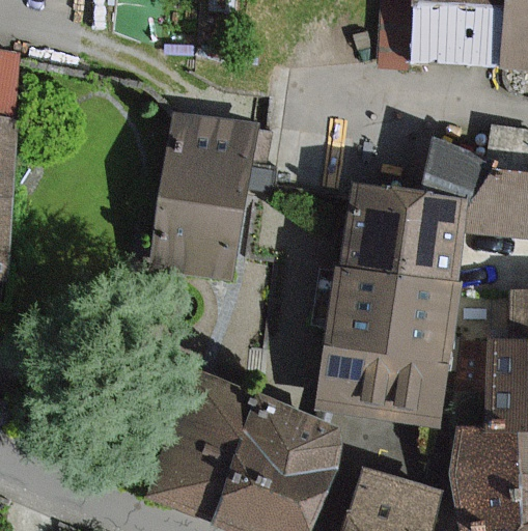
[(527,0),(386,0),(383,59),(527,68),(527,0)]
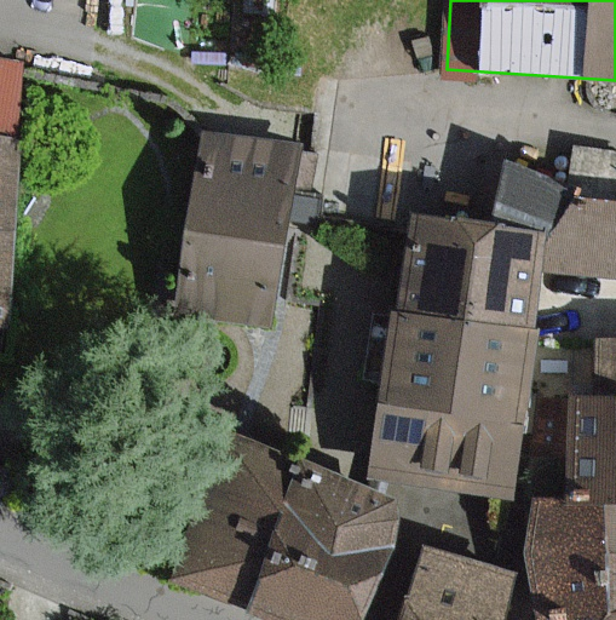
[(0,113),(5,114),(13,42),(0,40),(0,113)]
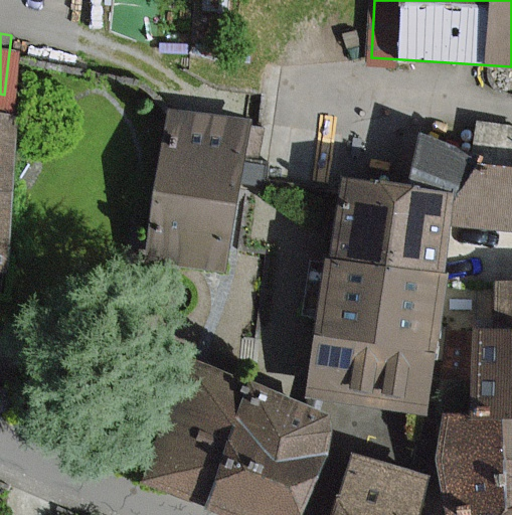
[(14,113),(0,110),(0,267),(7,268),(14,113)]
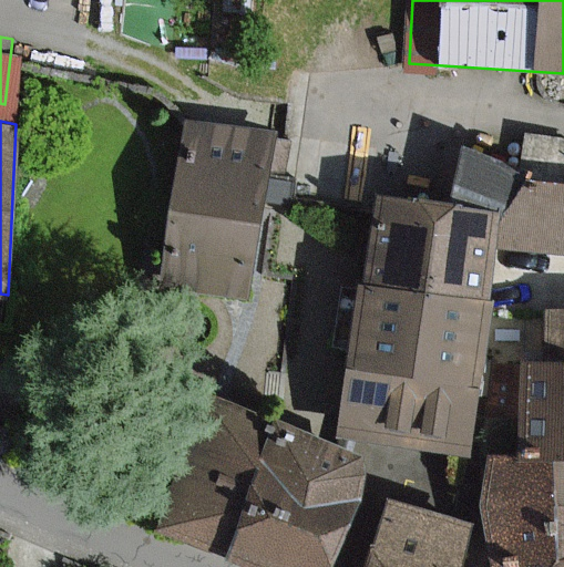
[(275,135),(187,121),(163,279),(250,292),(275,135)]
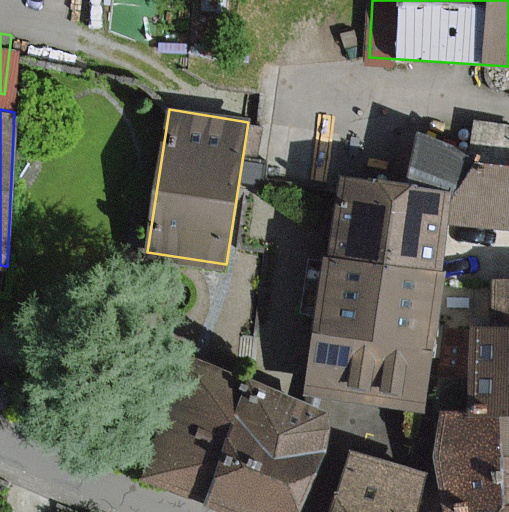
[(508,167),(478,163),(453,194),(450,220),(508,227),(508,167)]
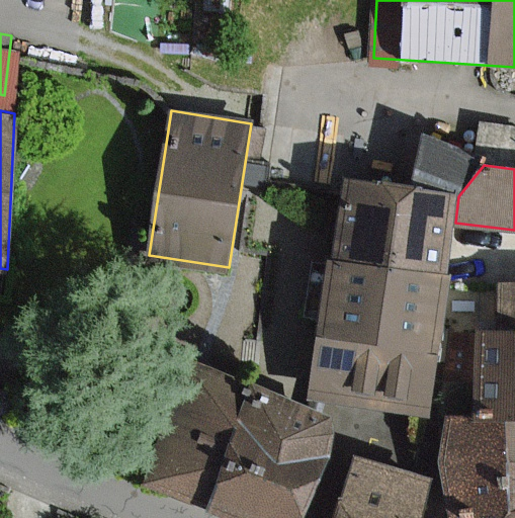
[(333,257),(449,272),(455,223),(458,196),(343,182),(333,257)]
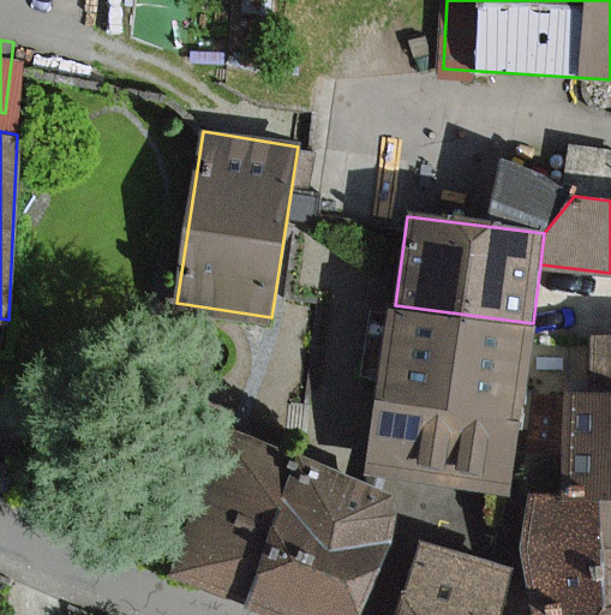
[(373,471),(511,489),(533,323),(395,305),(373,471)]
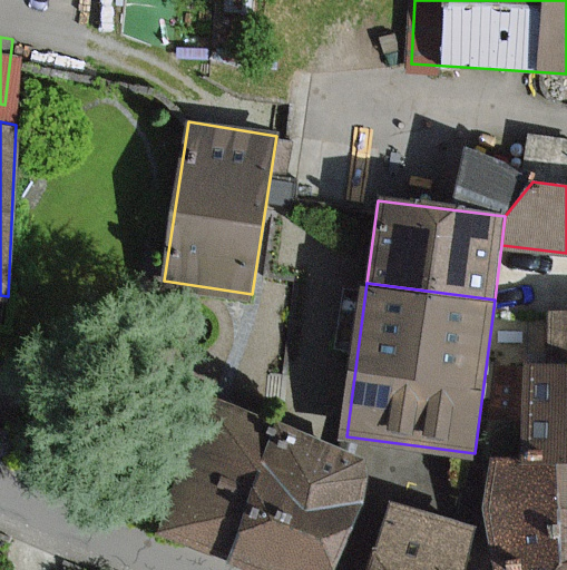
[(566,311),(549,311),(547,363),(566,363),(566,311)]
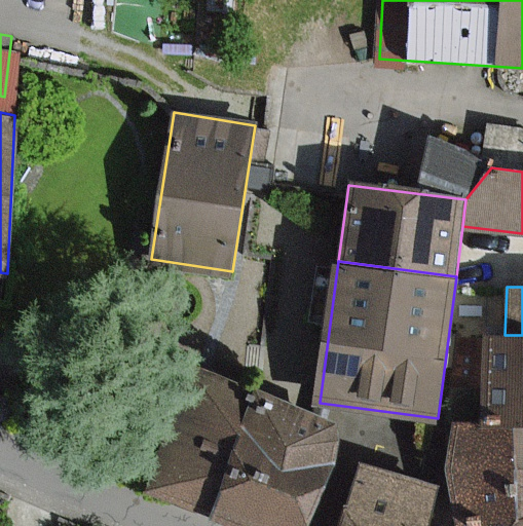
[(483,423),(519,424),(522,335),(505,335),(453,333),(451,381),(484,382),(483,423)]
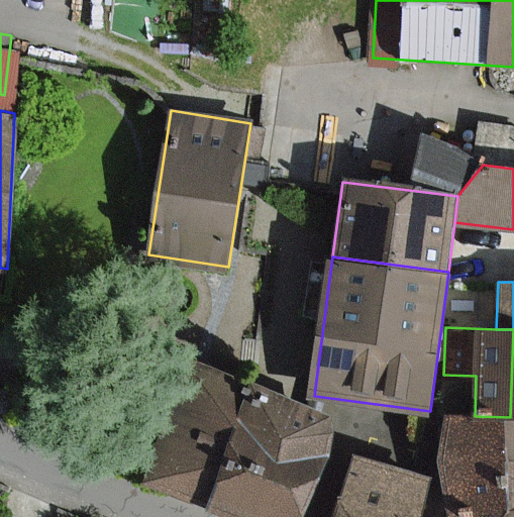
[(304,516),(341,423),(192,365),(144,485),(226,516),(304,516)]
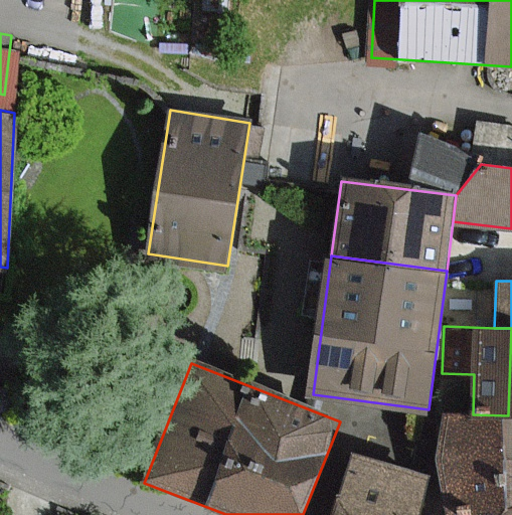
[(448,514),(511,514),(511,503),(505,504),(507,454),(508,415),(473,414),(443,413),(440,458),(448,514)]
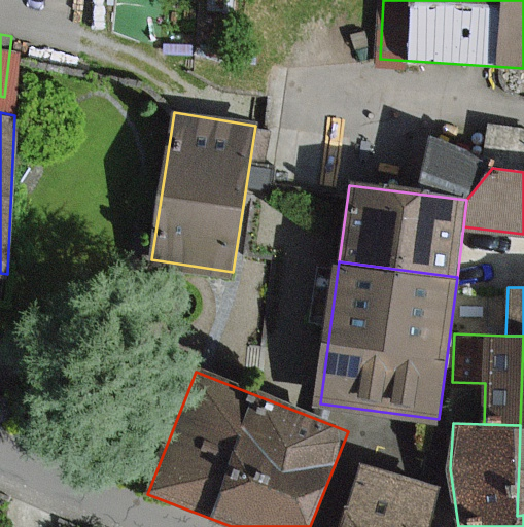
[(429,526),(442,486),(357,463),(339,526),(429,526)]
